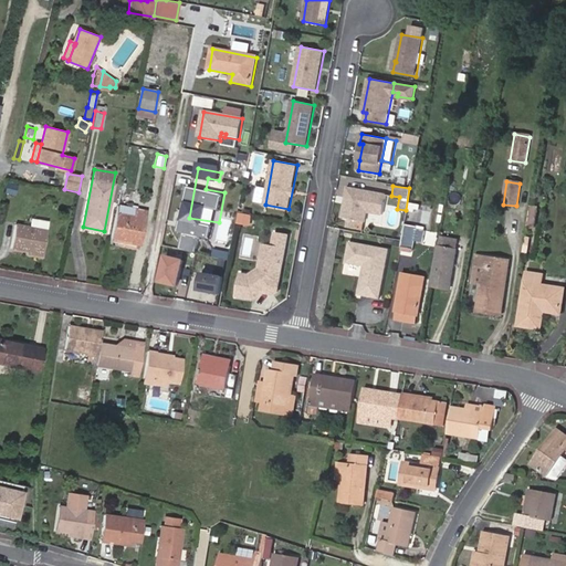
[(387,195),(348,188),(344,218),(366,222),(368,211),(384,215),(387,195)]
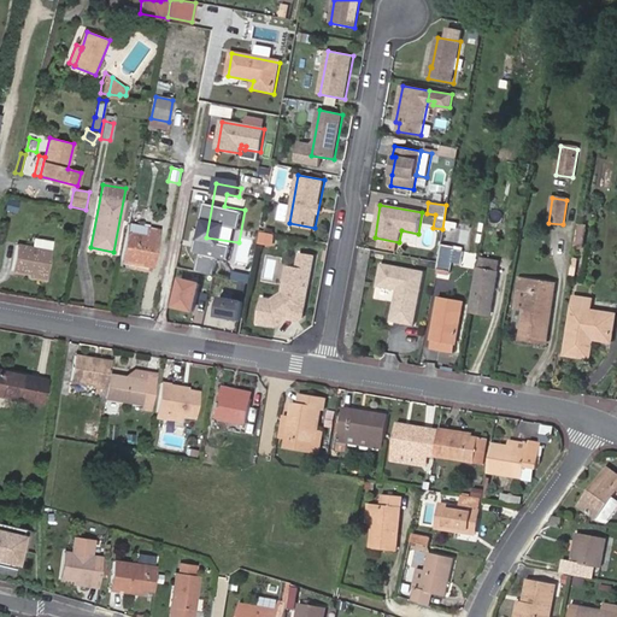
[(510,209),(492,205),(488,228),(506,230),(510,209)]
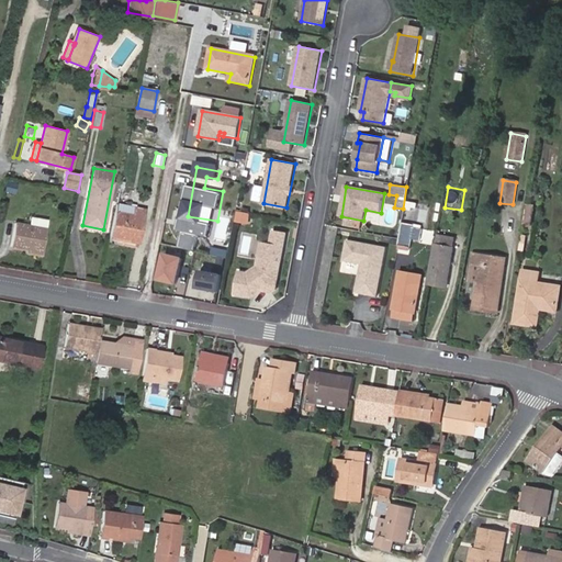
[(414,210),(415,202),(405,201),(404,209),(414,210)]
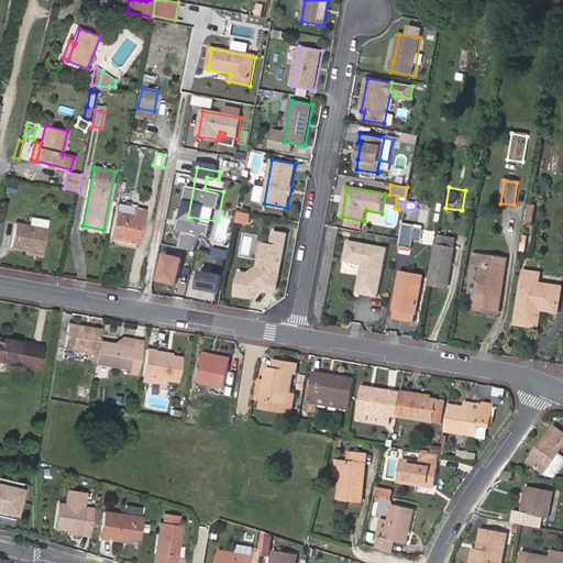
[(537,206),(528,205),(525,225),(532,228),(537,206)]
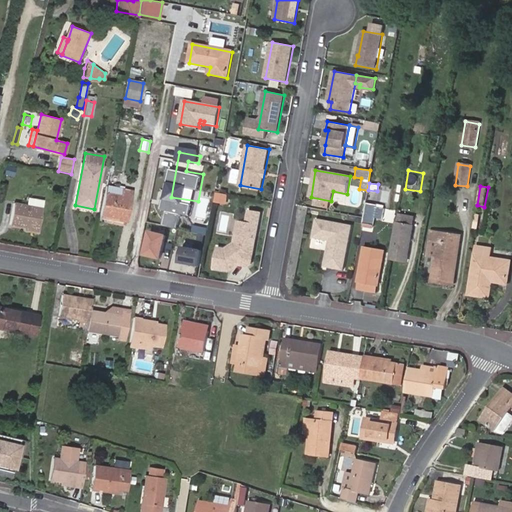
[(102,216),(127,222),(133,191),(107,187),(102,216)]
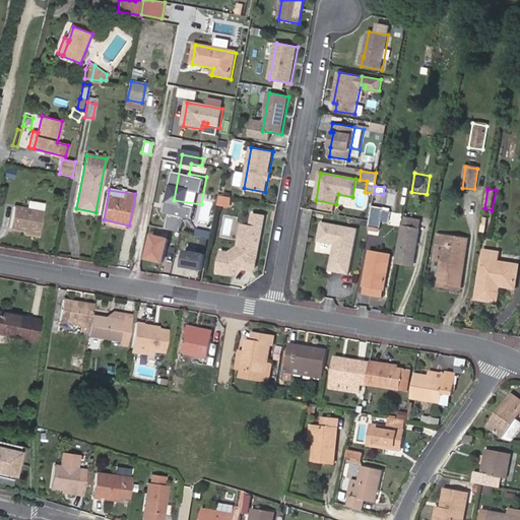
[(394,205),(396,191),(388,190),(386,205),(394,205)]
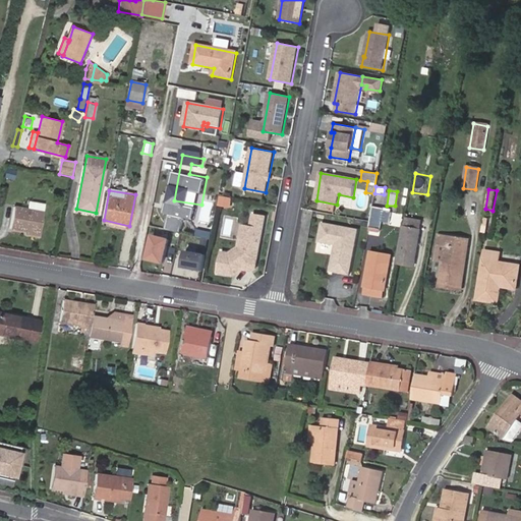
[(231,198),(222,197),(221,206),(230,207),(231,198)]
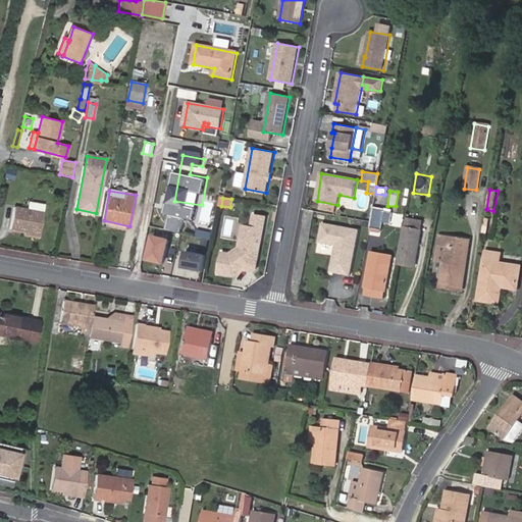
[(385,209),(374,207),(370,228),(381,231),(385,209)]
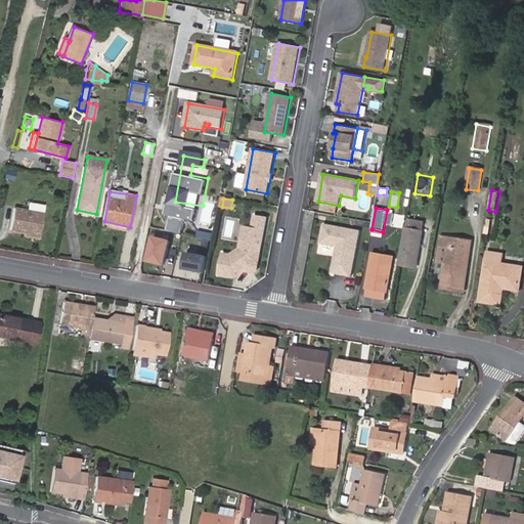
[(26,232),(40,234),(44,214),(14,209),(10,229),(26,232)]
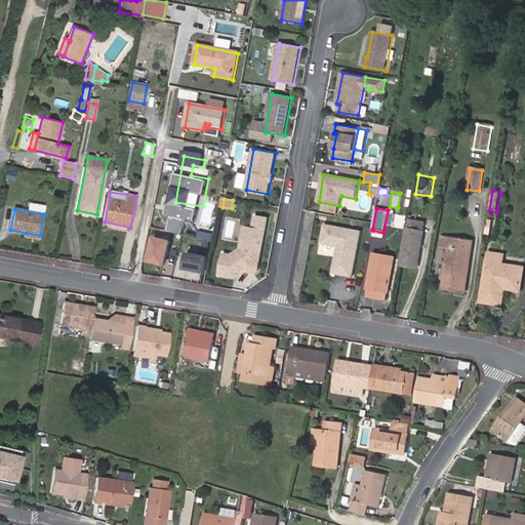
[(225,251),(220,276),(237,278),(246,273),(255,274),(258,272),(269,216),(256,214),(254,227),(251,226),(249,232),(243,236),(242,247),(232,253),(225,251)]
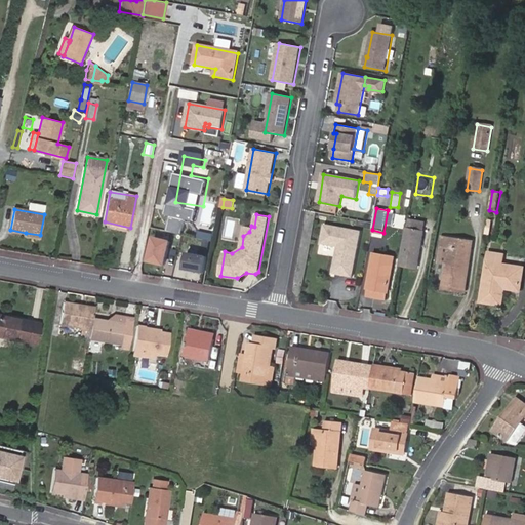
[(401,267),(417,270),(423,232),(422,232),(423,224),(409,220),(401,267)]
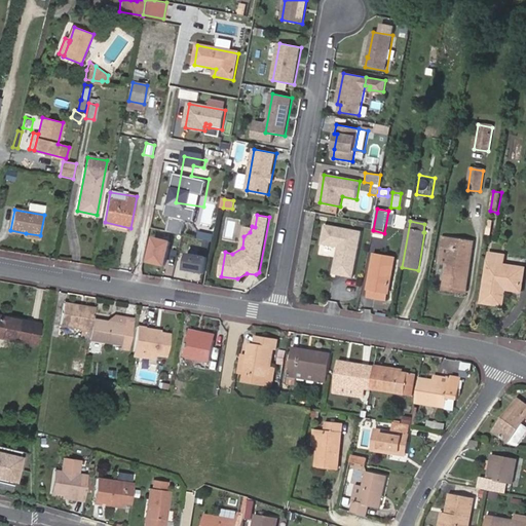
[(197,235),(212,237),(214,227),(199,224),(197,235)]
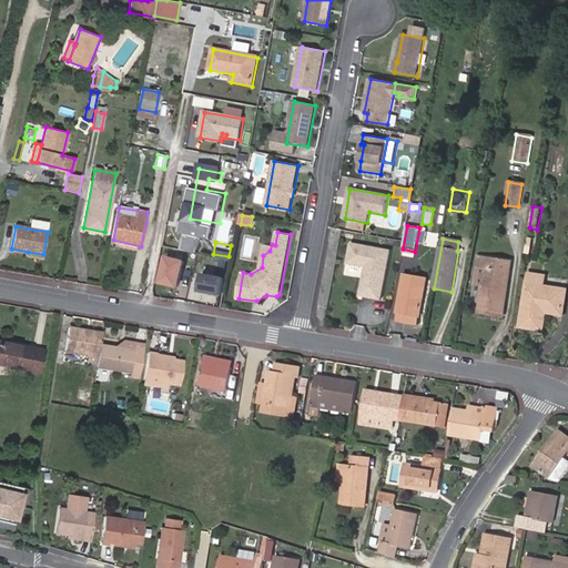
[(392,250),(352,242),(347,263),(366,267),(361,295),(383,300),(392,250)]
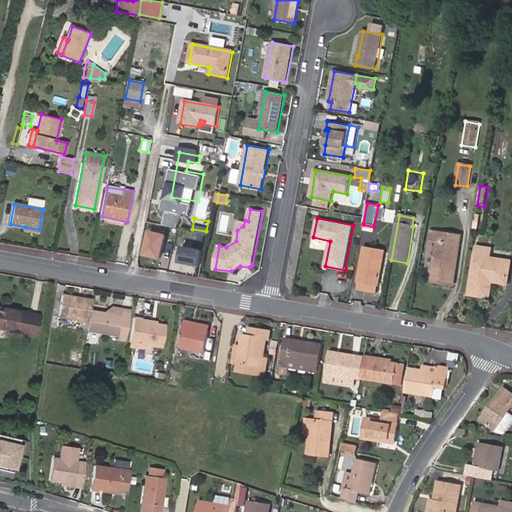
[(434,278),(454,281),(461,237),(432,233),(429,256),(437,258),(434,278)]
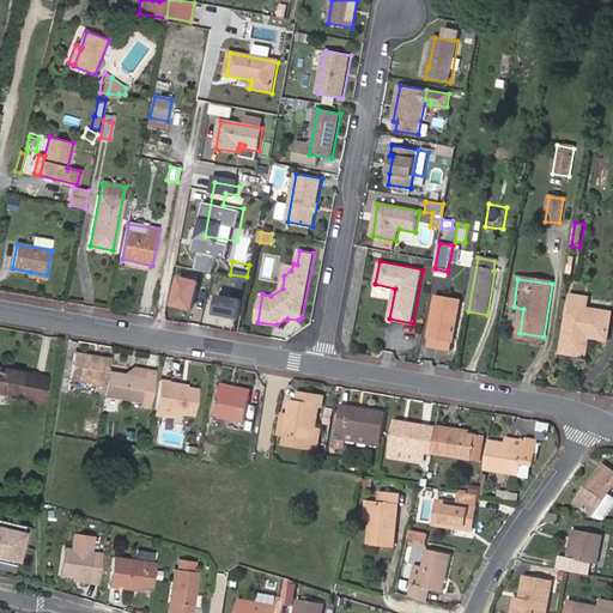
[(563,353),(587,356),(589,337),(608,340),(612,314),(587,310),(589,299),(570,296),(563,353)]
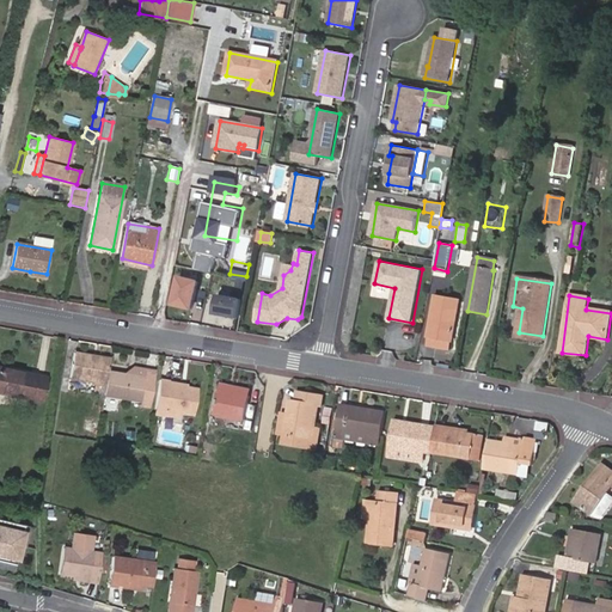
[(239,320),(243,300),(219,297),(215,316),(239,320)]
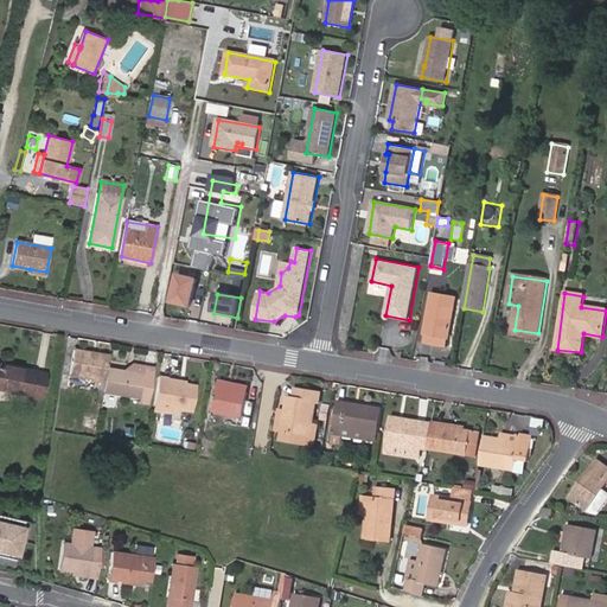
[(426,336),(448,339),(455,299),(433,294),(426,336)]
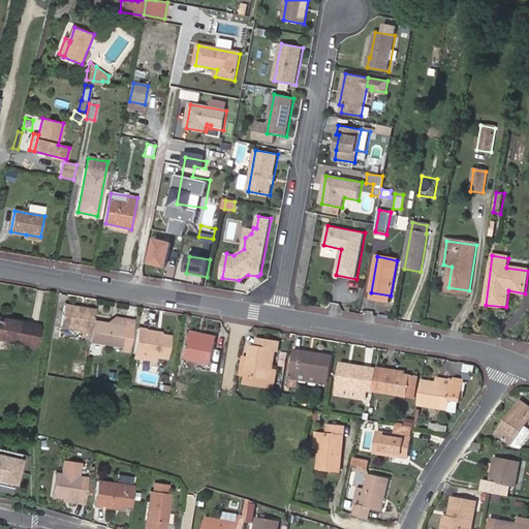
[(390,304),(391,296),(371,292),(370,301),(390,304)]
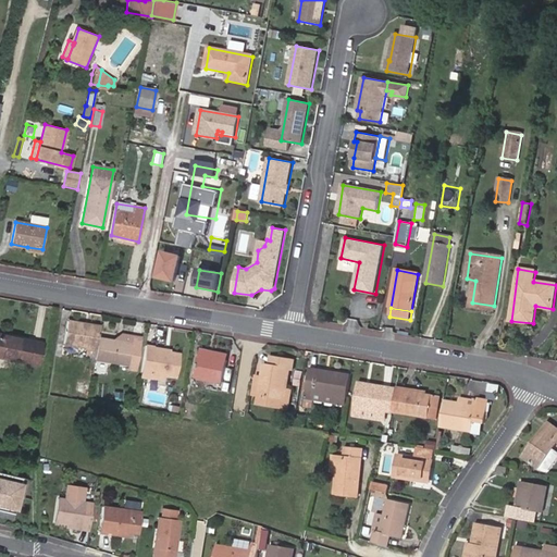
[(98,337),(100,326),(67,321),(64,344),(96,349),(98,337)]
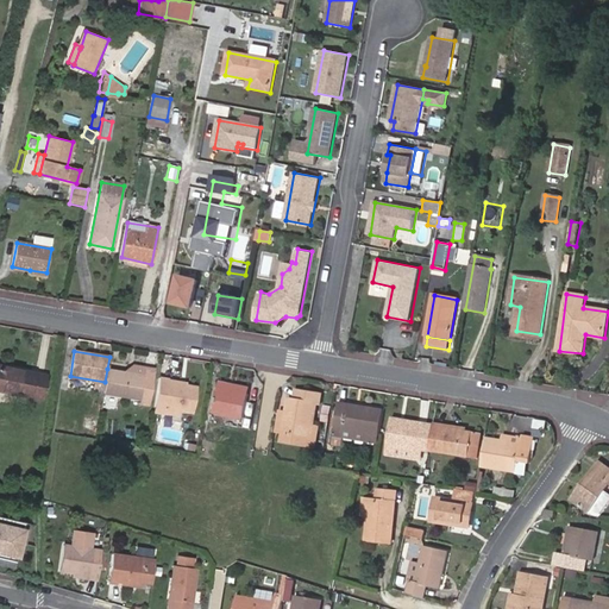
[(0,389),(39,397),(44,375),(0,365),(0,389)]
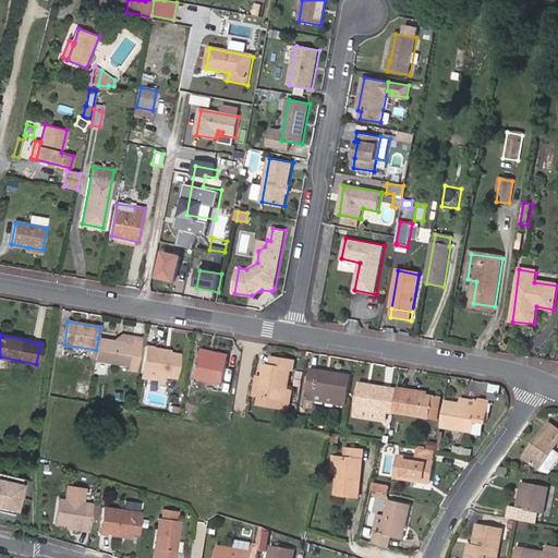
[(96,350),(95,360),(129,365),(128,368),(136,370),(141,341),(133,340),(132,344),(98,338),(96,350)]
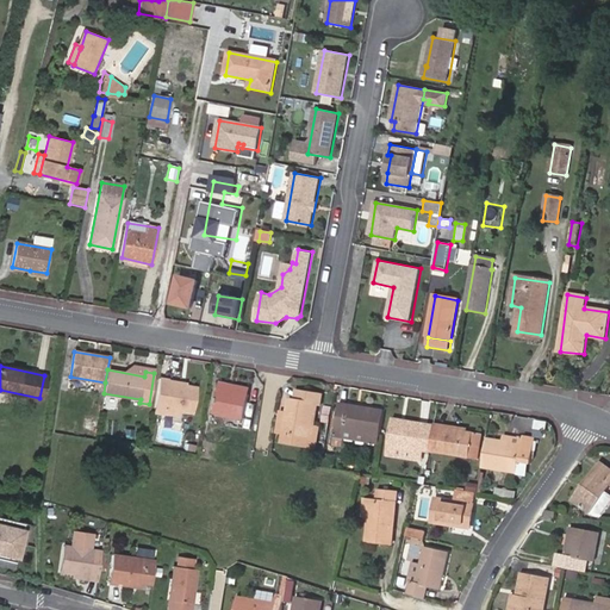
[(198,387),(159,381),(154,412),(179,416),(179,410),(193,412),(198,387)]
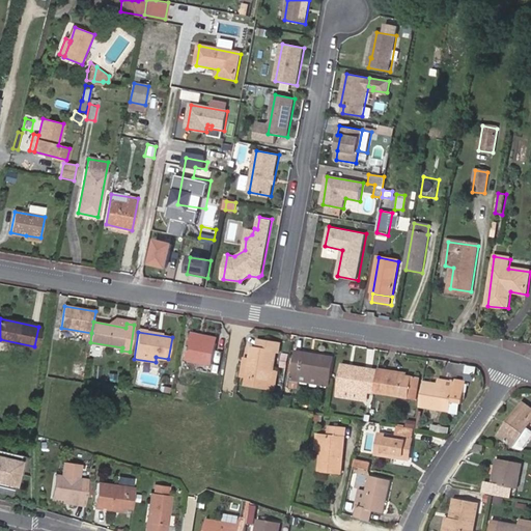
[(191,338),(218,343),(218,340),(192,334),(191,338)]
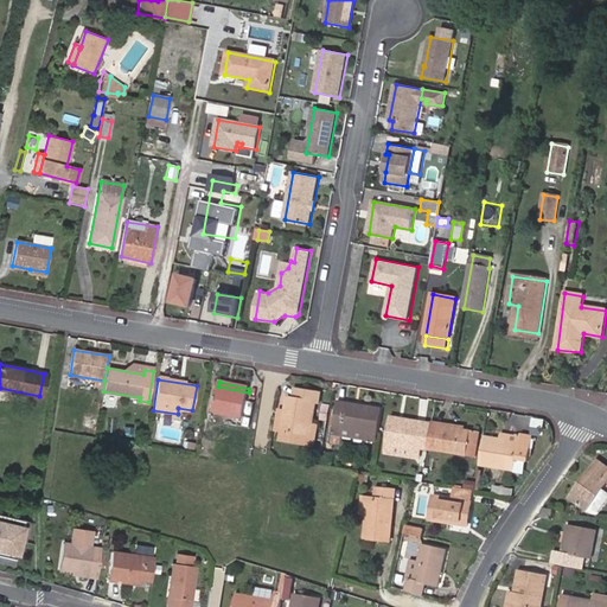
[(242,426),(249,393),(218,387),(211,420),(242,426)]
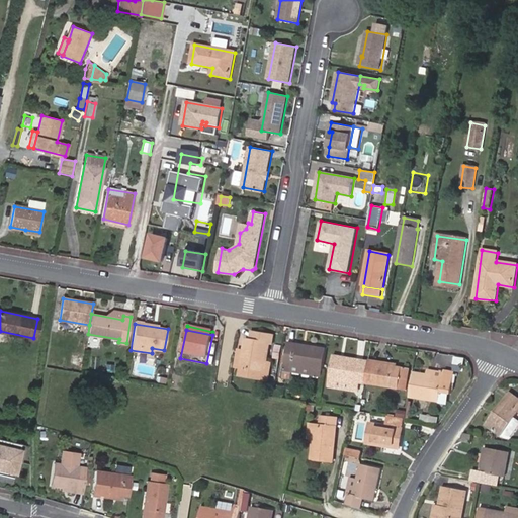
[(274,334),(252,331),(250,338),(246,338),(244,351),(241,367),(240,375),(263,379),(269,342),(273,343),(274,334)]
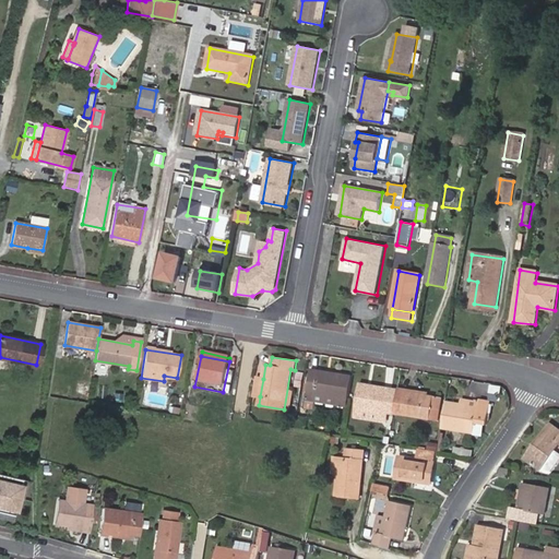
[(348,401),(353,377),(311,370),(308,394),(309,394),(308,400),(346,405),(347,401),(348,401)]
